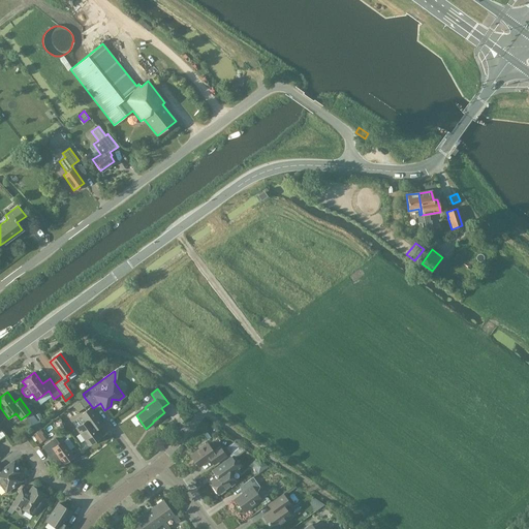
[(85,398),(80,402),(85,408),(90,404),(85,398)]
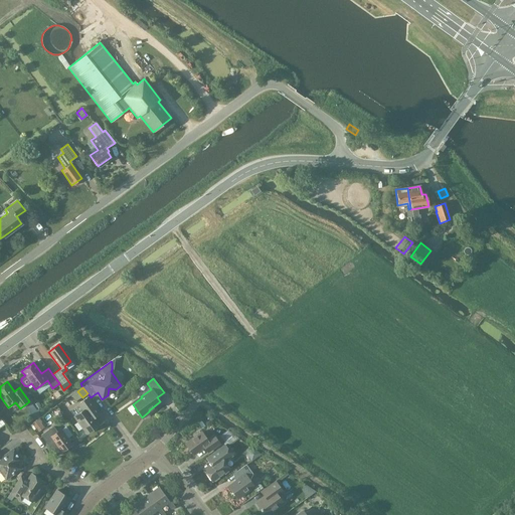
[(86,434),(99,424),(94,418),(100,413),(95,406),(88,396),(77,404),(81,410),(73,416),(86,434)]
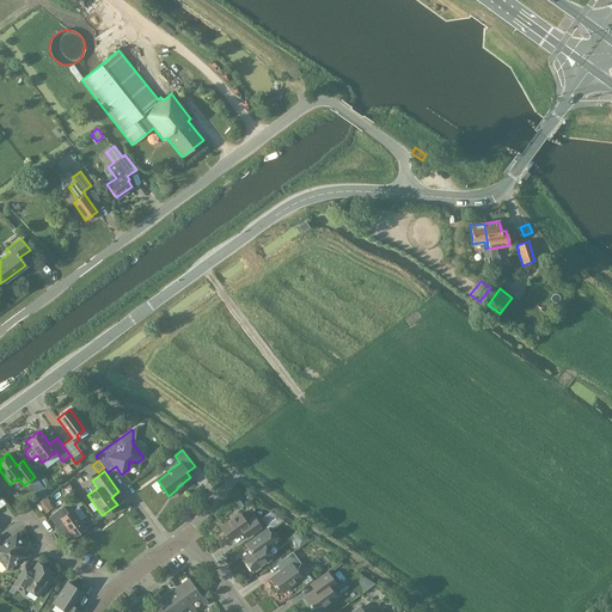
[(48,509),(56,503),(50,494),(41,500),(48,509)]
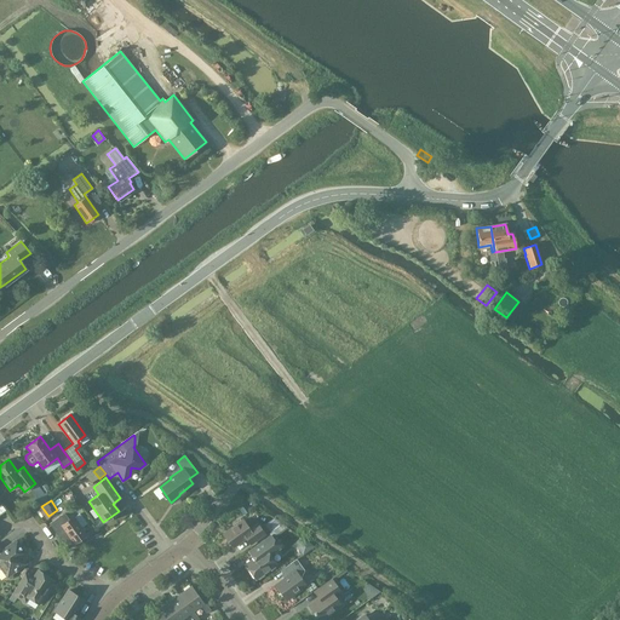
[(269,520),(276,528),(285,521),(277,512),(269,520)]
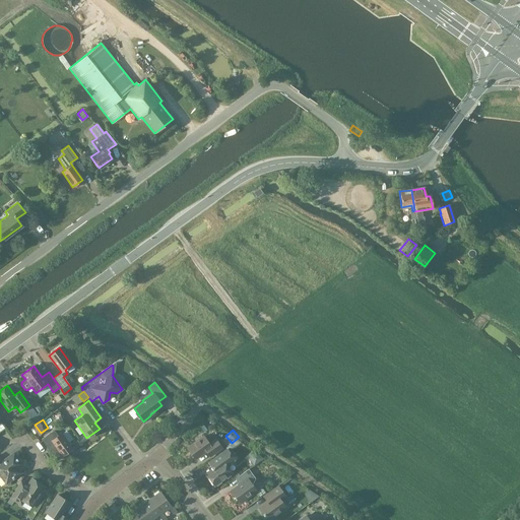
[(49,450),(55,446),(62,456),(72,449),(61,434),(56,437),(52,432),(41,439),(49,450)]
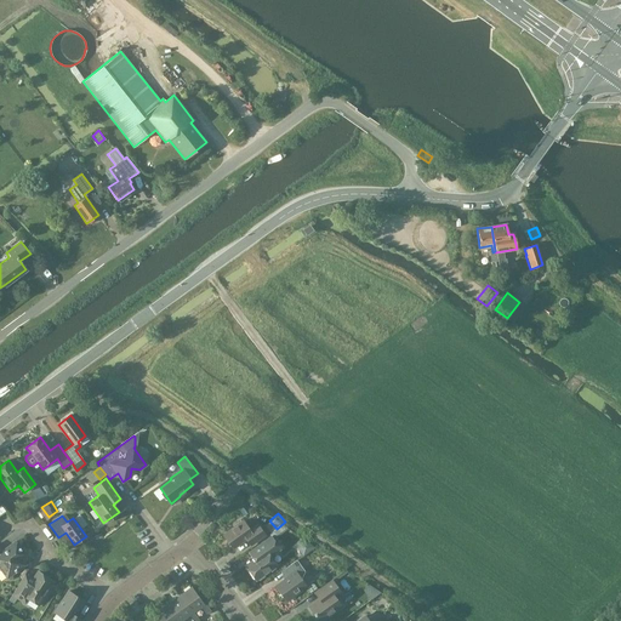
[(250,546),(266,535),(256,523),(249,529),(243,520),(223,535),(233,548),(245,539),(250,546)]
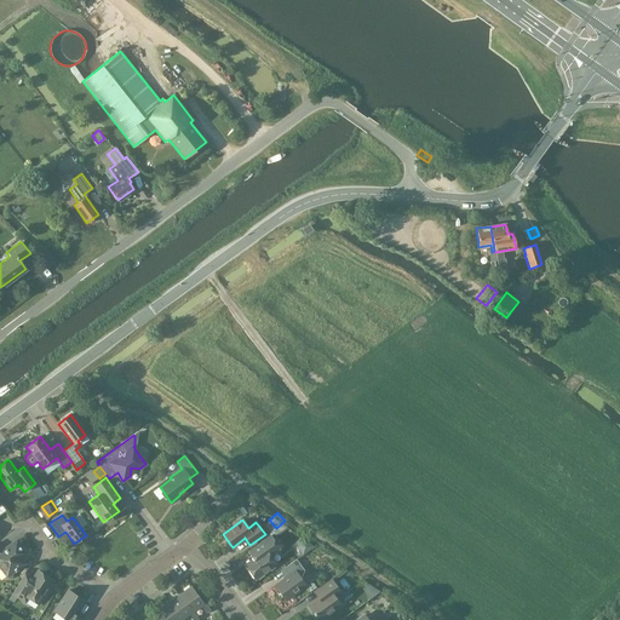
[(305,550),(315,543),(308,533),(298,540),(305,550)]
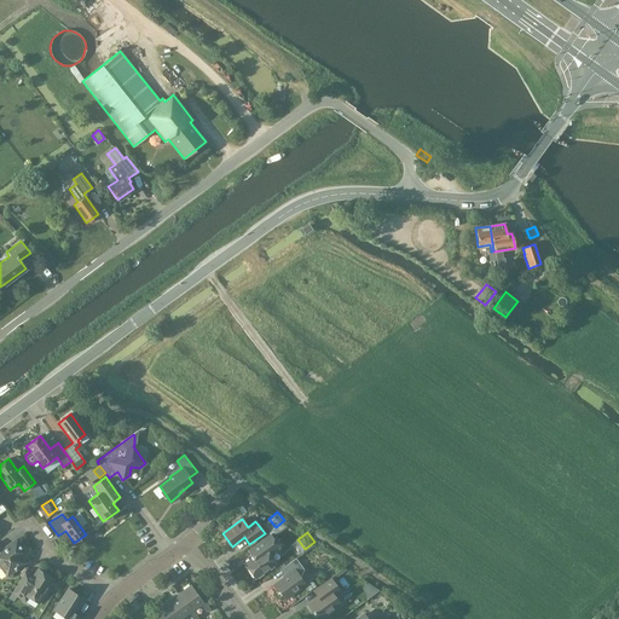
[(253,557),(252,559),(244,563),(255,578),(276,563),(268,554),(278,547),(268,534),(248,551),(253,557)]
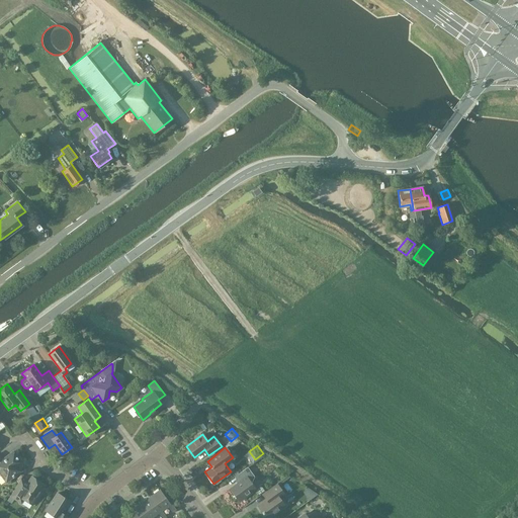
[(13,475),(17,471),(17,468),(16,466),(21,462),(12,451),(0,459),(0,472),(5,481),(11,477),(12,478),(14,476),(13,475)]
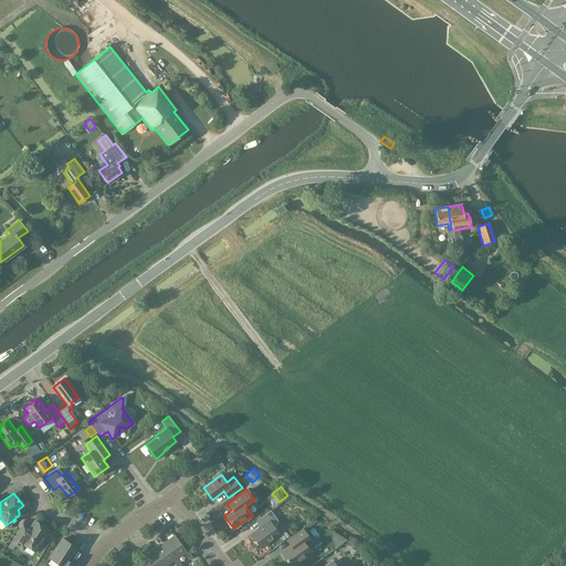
[(261,527),(251,534),(261,547),(278,534),(273,528),(276,520),(270,511),(255,521),(261,527)]
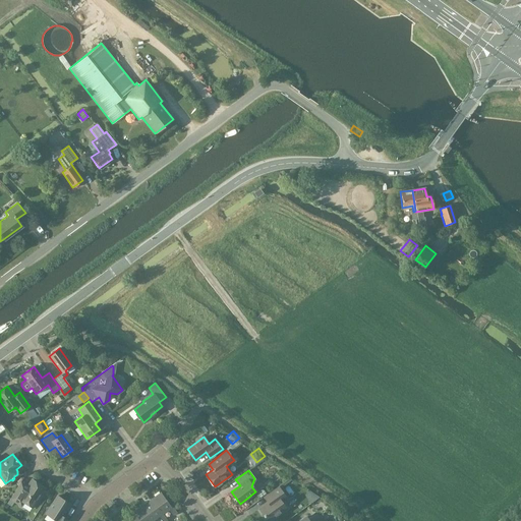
[(26,485),(20,481),(17,485),(9,499),(17,503),(19,500),(32,507),(44,487),(31,479),(26,485)]
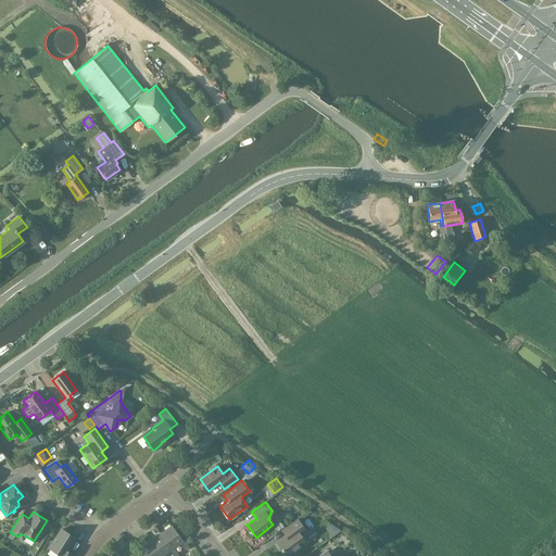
[(297,520),(285,528),(285,527),(280,531),(286,536),(277,543),(286,555),(287,555),(305,543),(300,534),(304,531),(297,520)]
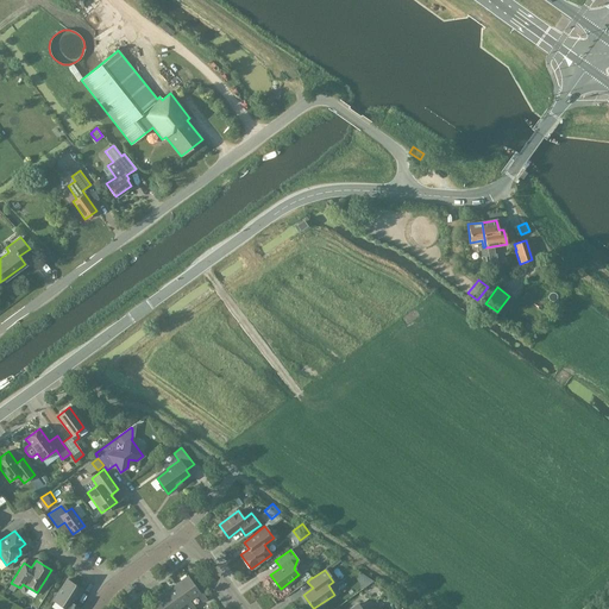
[(364,583),(372,579),(368,571),(360,575),(364,583)]
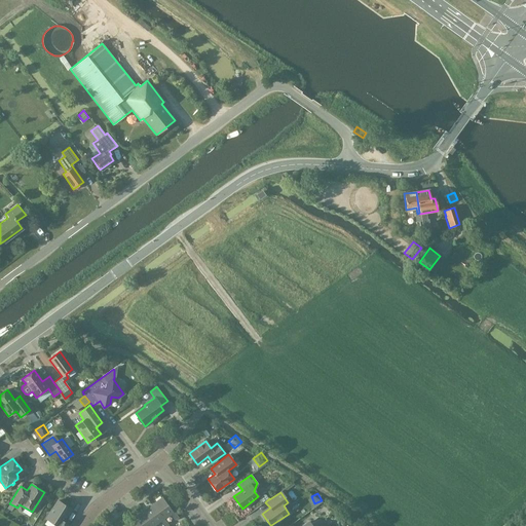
[(161,496),(151,504),(162,520),(164,519),(171,514),(175,520),(179,517),(174,511),(173,512),(161,496)]
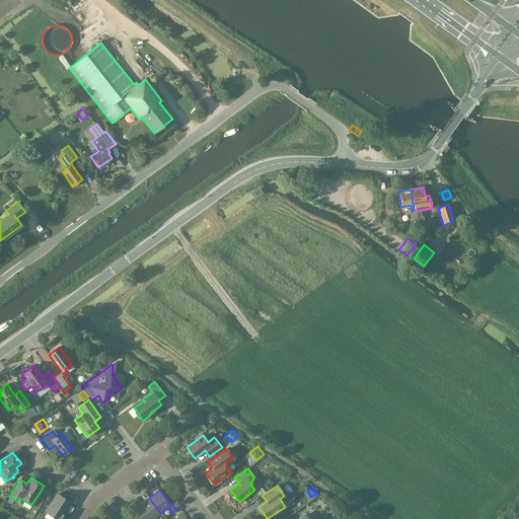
[(66,518),(68,518),(62,514),(69,502),(57,494),(46,511),(54,517),(53,518),(66,518)]
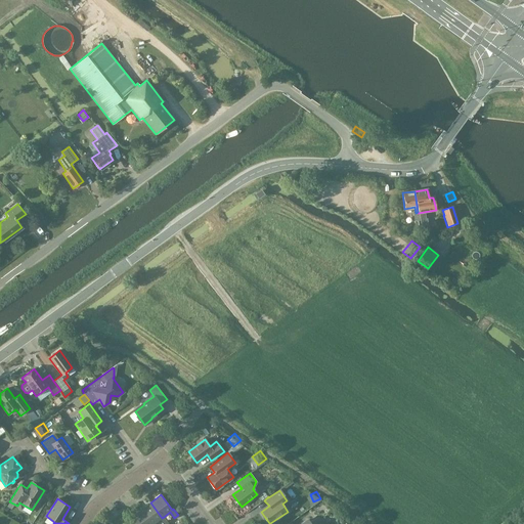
[(149,523),(153,523),(160,520),(162,523),(166,523),(168,523),(164,517),(162,518),(150,503),(140,510),(149,523)]
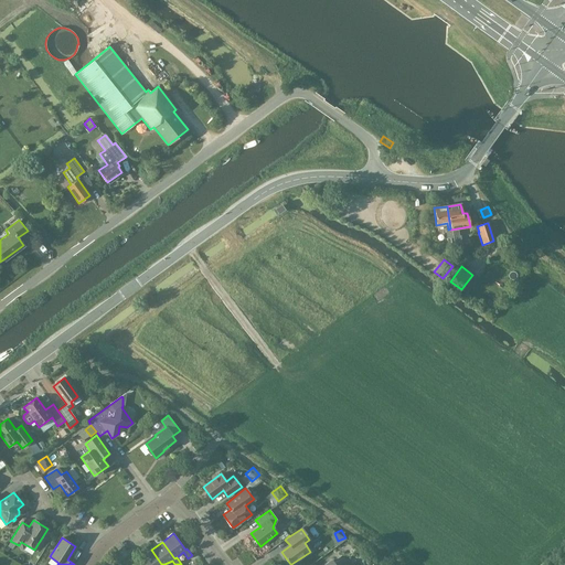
[(161,564),(151,550),(140,557),(146,564),(161,564)]
